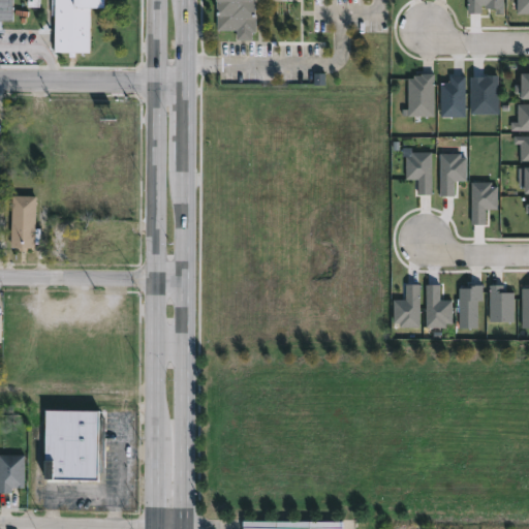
[(0,0),(13,0),(13,19),(0,19),(0,0)]
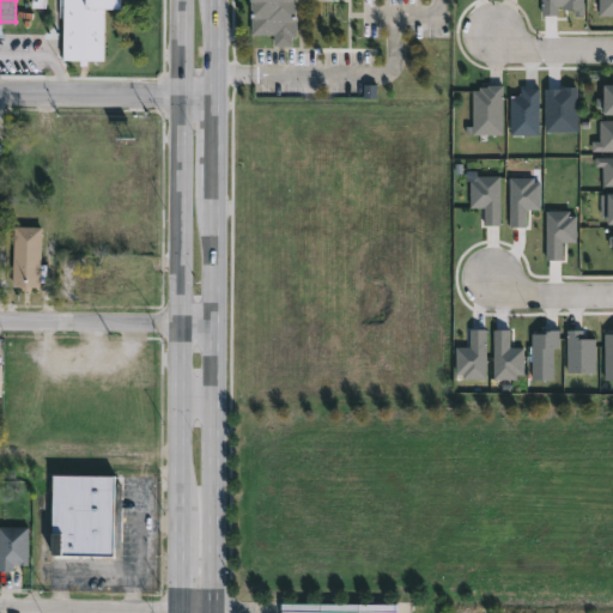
[(125,0),(125,7),(107,7),(107,59),(87,59),(87,64),(80,64),(80,60),(65,60),(65,0),(125,0)]
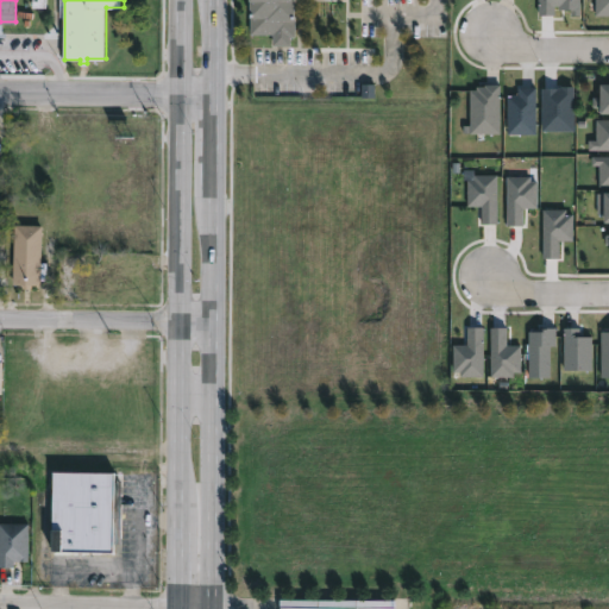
[(296,0),(296,36),(292,36),(292,44),(274,44),(274,32),(250,32),(250,0),(296,0)]
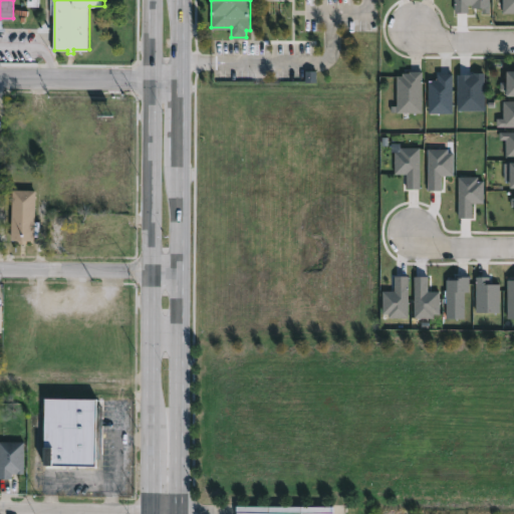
[(490,0),(490,12),(483,12),(483,7),(473,7),(473,4),(468,4),(468,11),(456,12),(455,0),(490,0)]
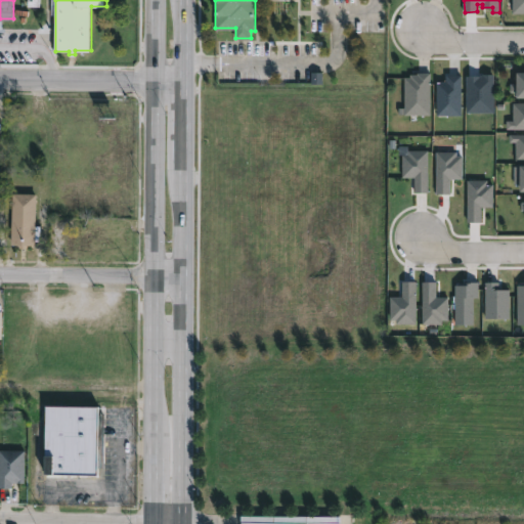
[(513,0),(523,0),(523,14),(513,14),(513,0)]
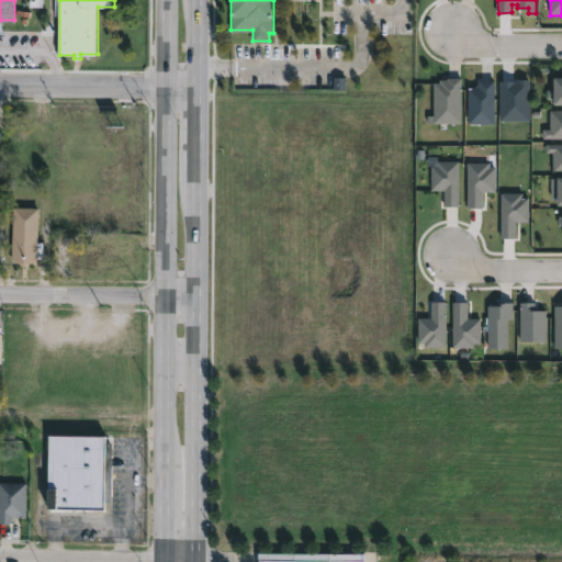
[(561,104),(555,104),(555,99),(549,99),(549,89),(555,89),(557,75),(561,75),(561,104)]
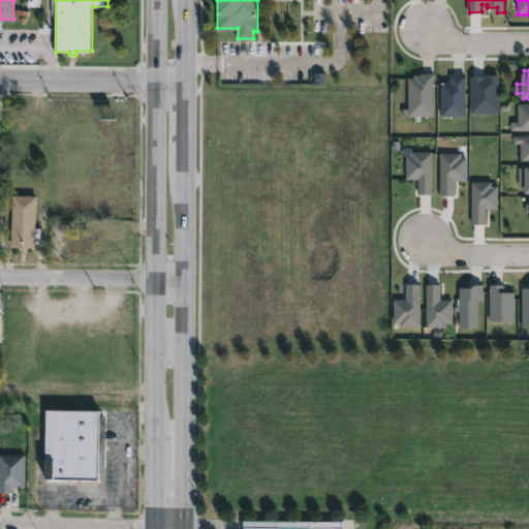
[(435,72),(435,116),(403,116),(403,109),(408,109),(408,78),(414,78),(414,74),(422,74),(422,72),(435,72)]
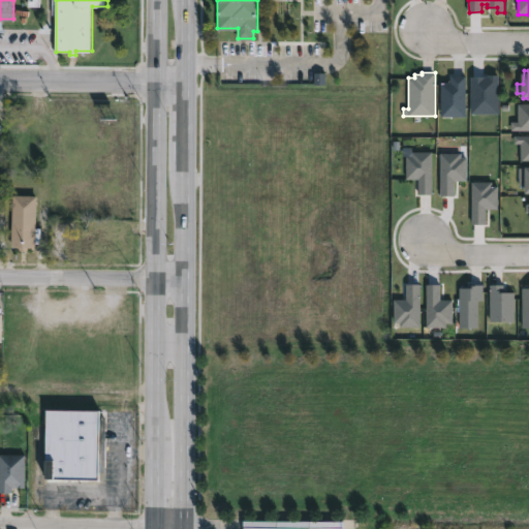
[(499,73),(499,113),(471,113),(471,75),(488,75),(488,73),(499,73)]
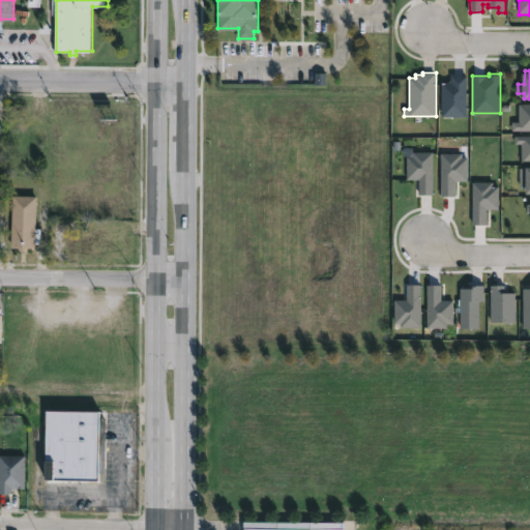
[(467,76),(467,116),(442,116),(442,82),(452,82),(452,76),(467,76)]
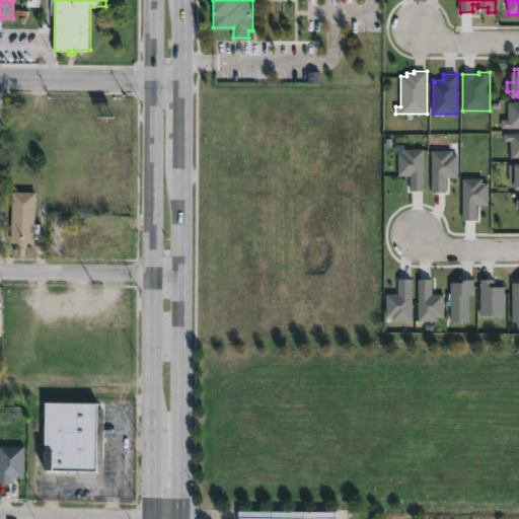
[(518,127),(508,127),(509,101),(518,101),(518,127)]
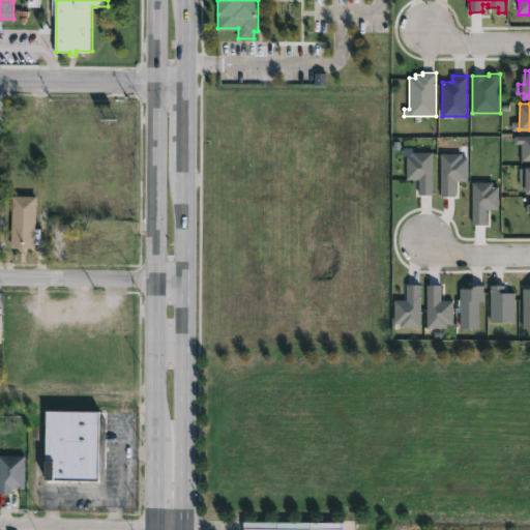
[(529,135),(529,162),(522,162),(522,143),(516,143),(516,136),(529,135)]
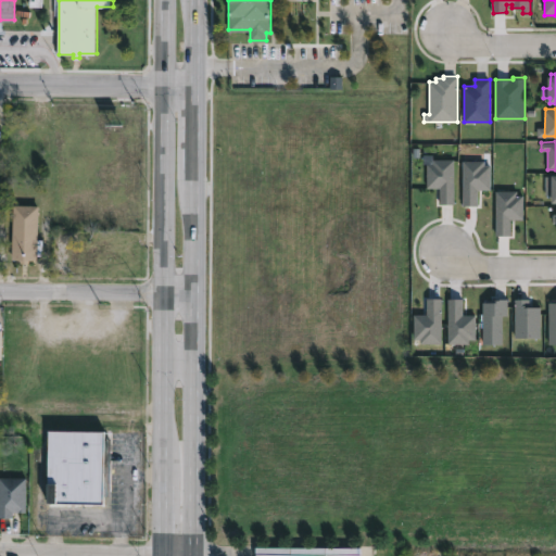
[(433,159),(454,159),(454,204),(440,204),(440,188),(427,188),(427,163),(433,163),(433,159)]
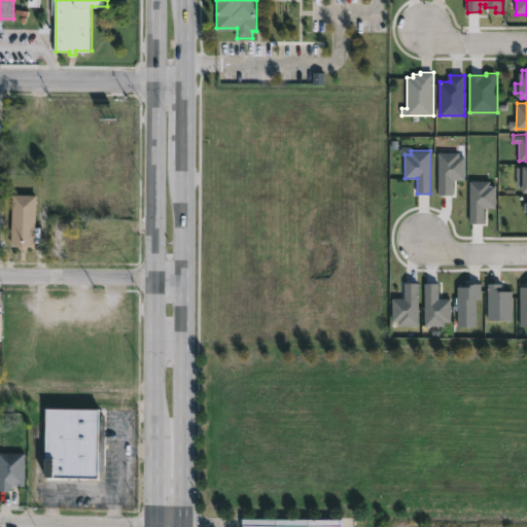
[(438,151),(438,195),(453,195),(453,179),(464,179),(464,156),(459,156),(459,151),(438,151)]
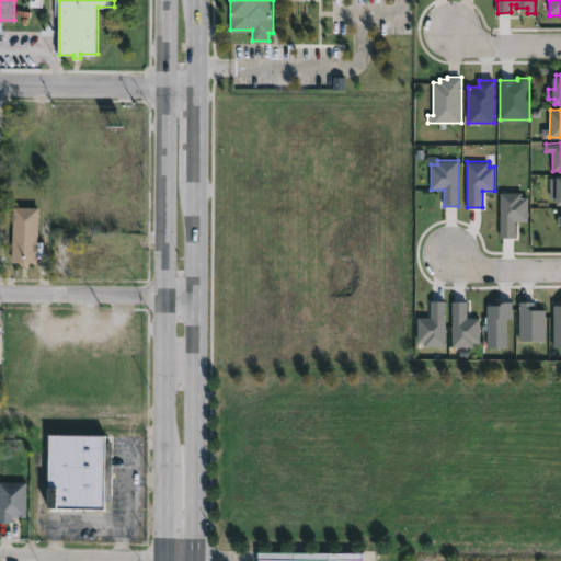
[(522,192),(500,192),(501,238),(516,238),(516,220),(528,220),(528,196),(522,196),(522,192)]
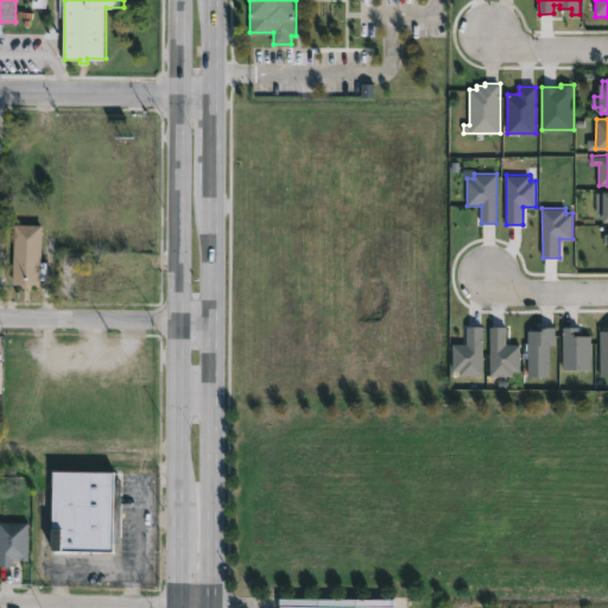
[(42,255),(40,286),(31,286),(31,289),(21,287),(21,284),(12,284),(16,225),(42,226),(40,255),(42,255)]
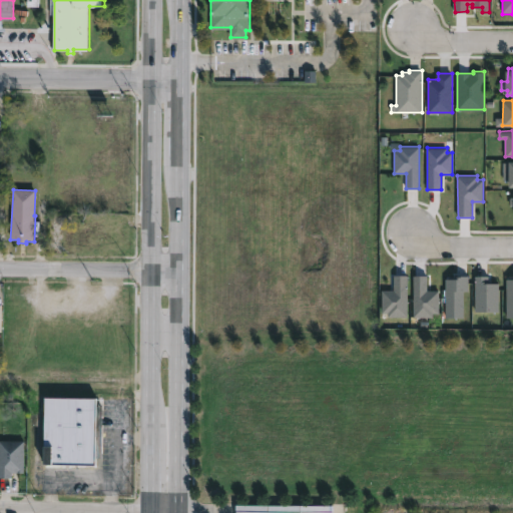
[(394,275),(407,275),(407,317),(387,317),(387,313),(382,313),(382,290),(394,290),(394,275)]
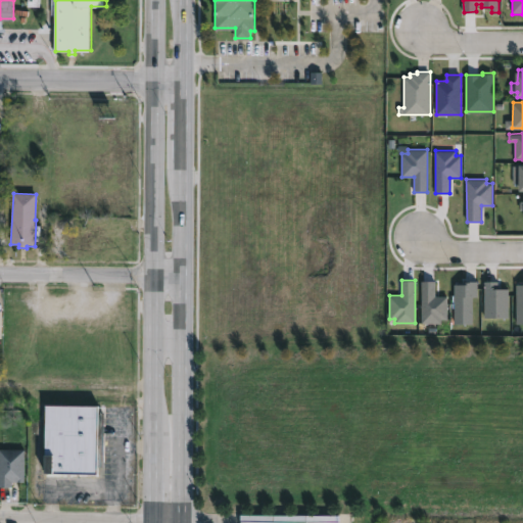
[(509,288),(509,317),(483,317),(484,280),(498,280),(498,286),(502,286),(502,288),(509,288)]
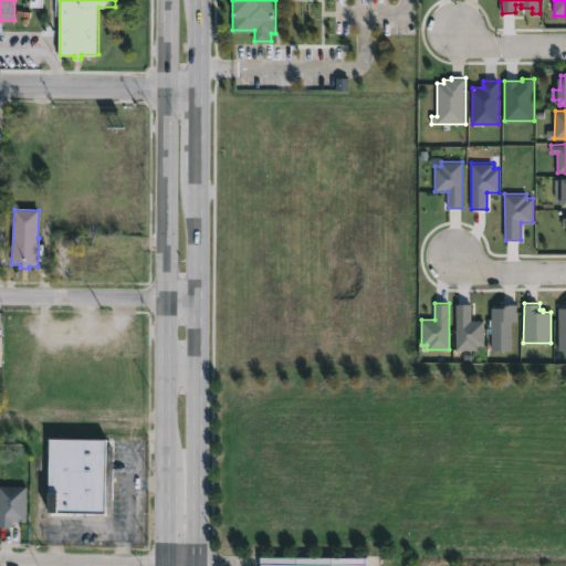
[(471,320),(484,321),(484,345),(478,345),(478,349),(456,349),(457,304),(471,304),(471,320)]
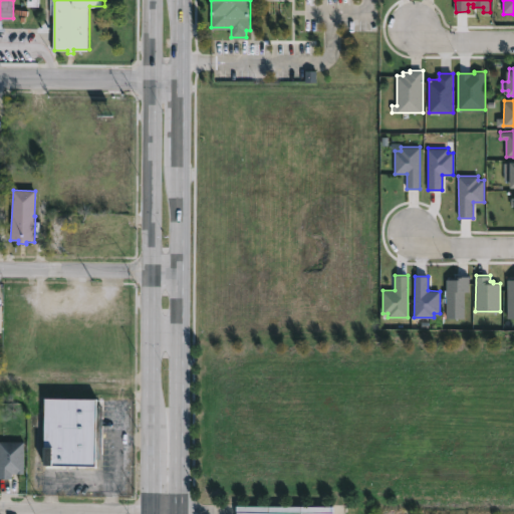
[(465,291),(465,317),(446,317),(447,279),(450,279),(450,277),(456,277),(456,276),(470,276),(469,291),(465,291)]
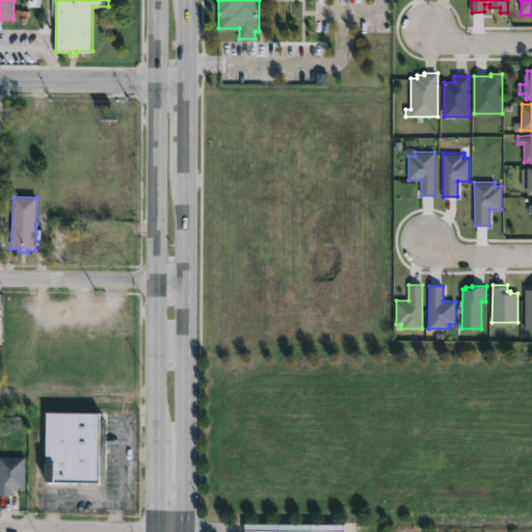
[(46,480),(46,410),(103,411),(102,481),(46,480)]
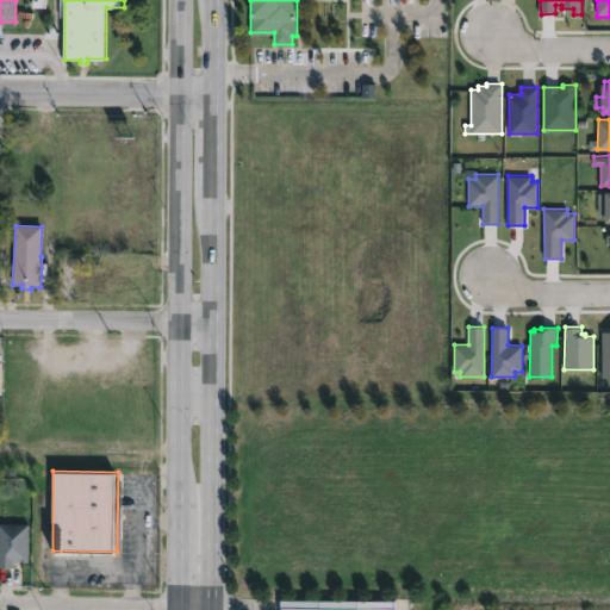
[(0,523),(27,524),(27,562),(13,561),(13,567),(0,567),(0,523)]
